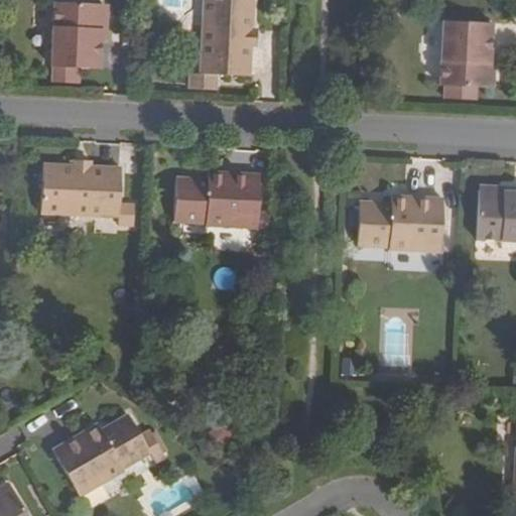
[(250,49),(251,28),(252,0),(205,0),(202,74),(194,74),(192,89),(216,91),(217,75),(249,77),(250,49)]
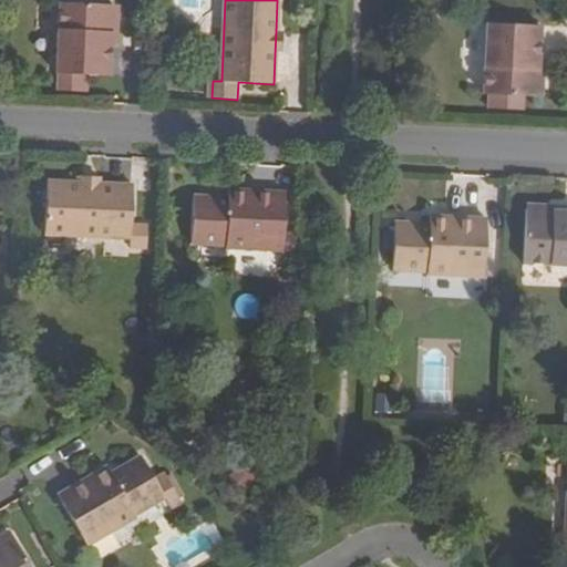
[(89,74),(110,75),(112,45),(116,45),(117,6),(65,3),(62,74),(61,91),(88,91),(89,74)]
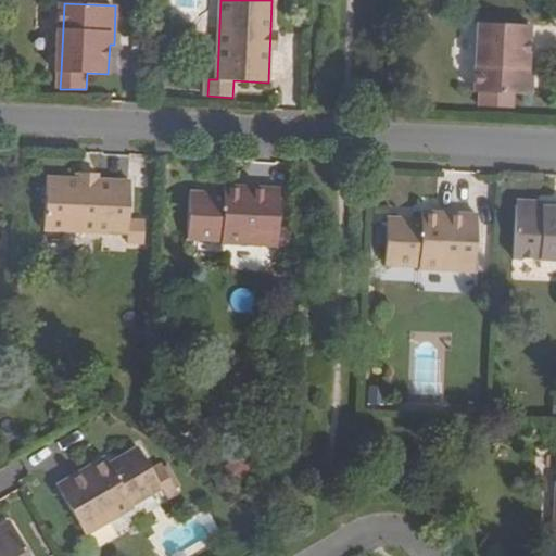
[(479,23),(475,92),(530,96),(533,59),(530,58),(532,25),(479,23)]
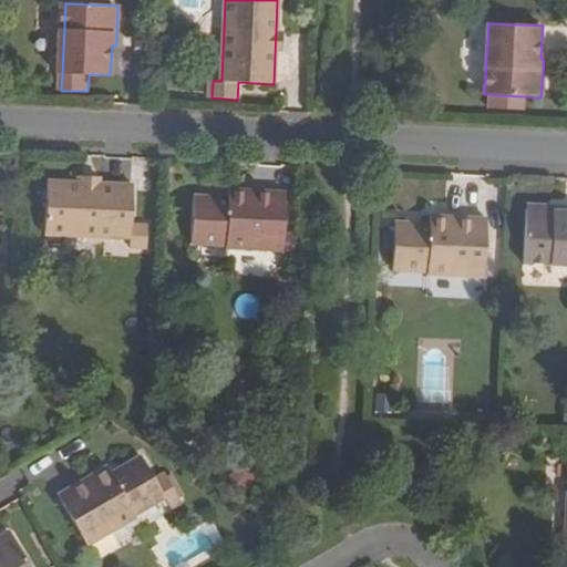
[(133,186),(102,185),(82,185),(47,183),(45,235),(131,238),(131,251),(147,251),(148,226),(131,225),(133,186)]
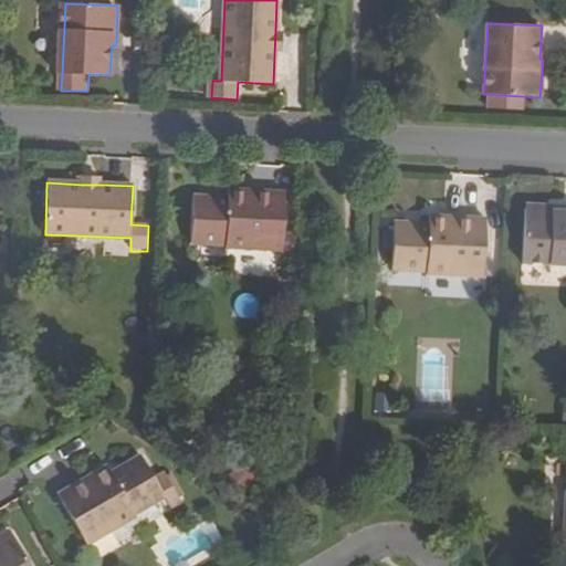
[(195,197),(192,244),(227,245),(227,248),(296,251),(296,233),(284,232),(285,194),(229,190),(229,198),(195,197)]
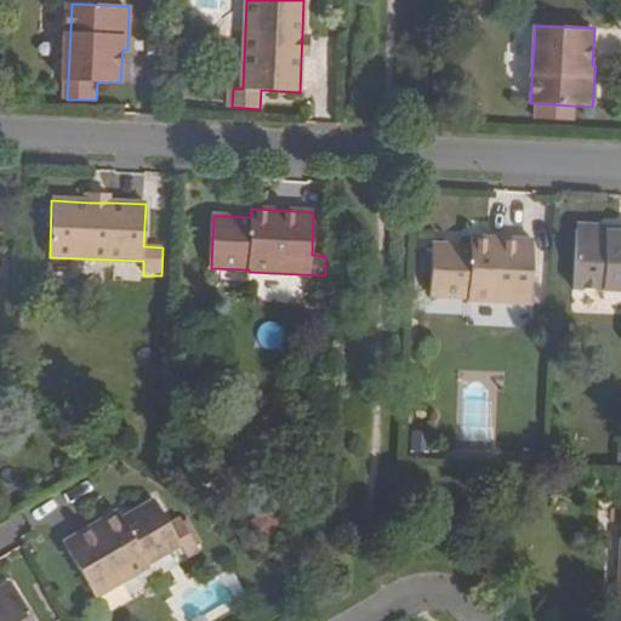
[(577,224),(575,288),(620,289),(620,232),(620,227),(577,224)]
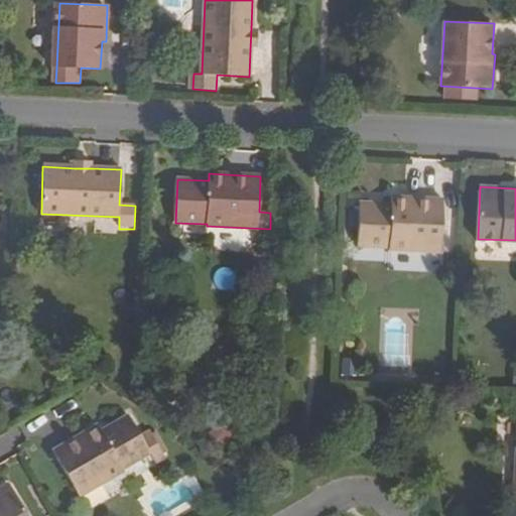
[(360,203),(358,246),(389,248),(389,250),(439,253),(442,201),(390,198),(390,205),(360,203)]
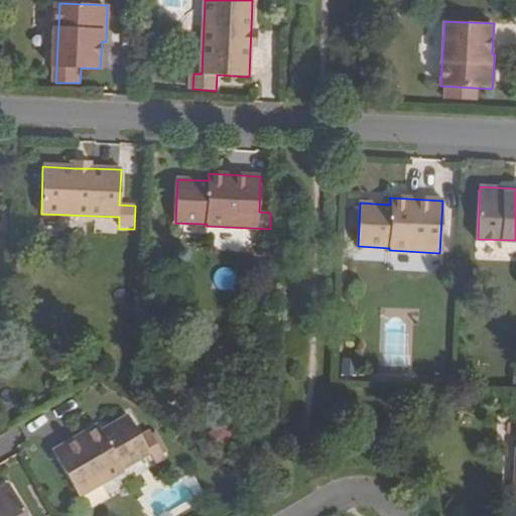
[(53,452),(81,496),(124,472),(123,469),(150,454),(154,460),(163,455),(158,445),(150,431),(147,426),(137,431),(135,428),(128,416),(101,432),(96,426),(53,452)]
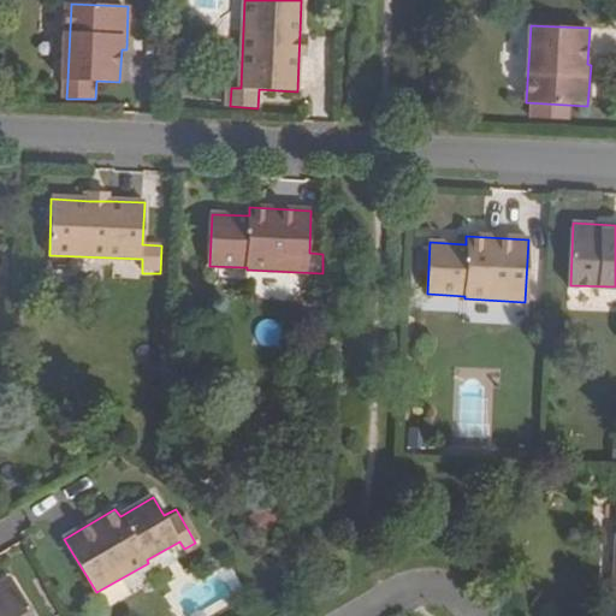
[(161,511),(164,515),(176,509),(172,504),(161,511)]
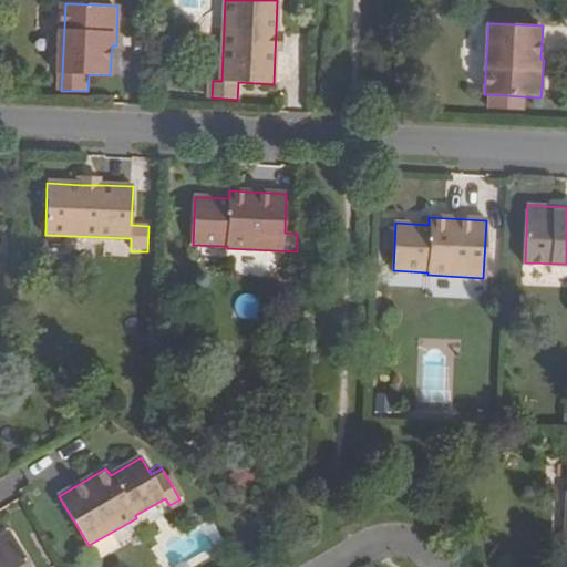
[(165,474),(174,490),(177,487),(165,466),(162,468),(165,474)]
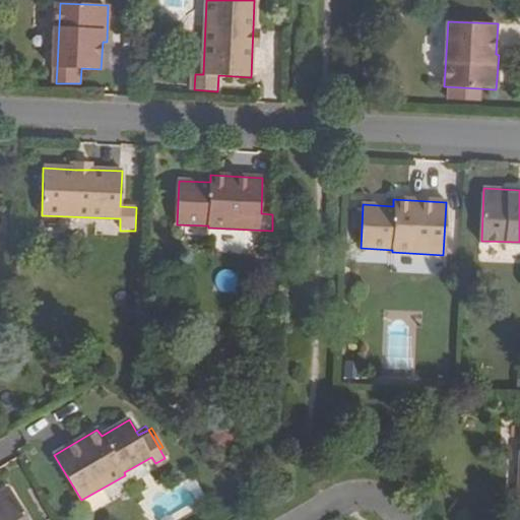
[(165,458),(155,463),(157,468),(168,462),(165,458)]
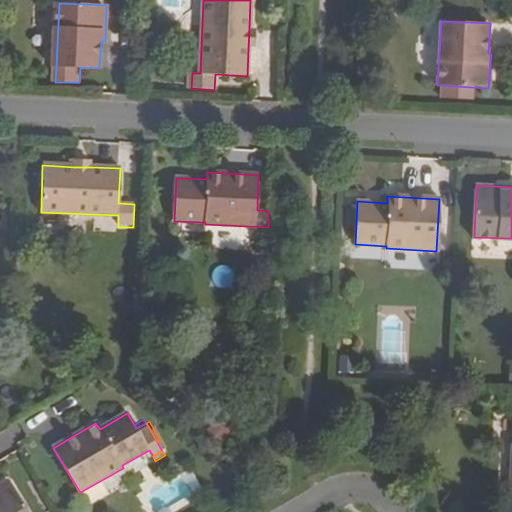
[(0,511),(26,511),(8,480),(0,484),(0,511)]
